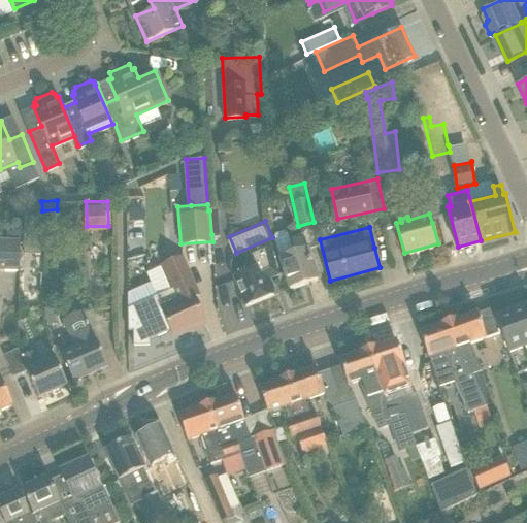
[(290,234),(289,231),(284,229),(276,231),(273,234),(290,286),(318,276),(303,230),(290,234)]
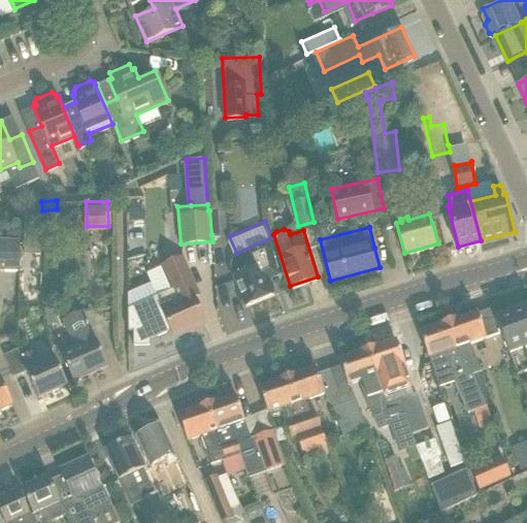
[(0,268),(22,269),(23,234),(6,234),(6,236),(0,235),(0,268)]
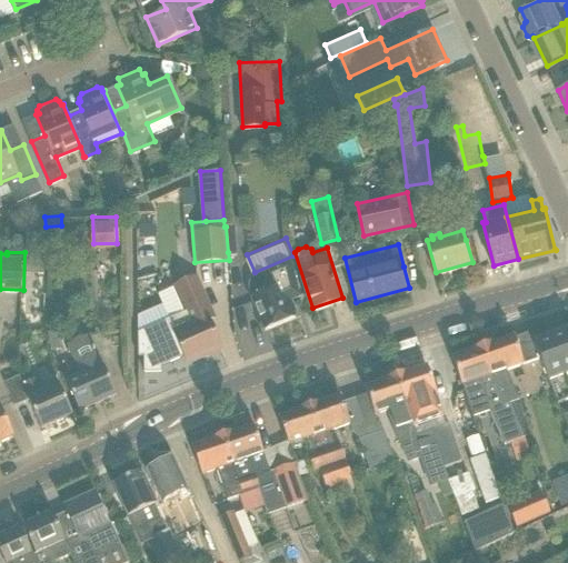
[(299,293),(294,271),(290,258),(269,268),(258,273),(257,273),(255,275),(253,278),(252,281),(251,283),(251,287),(251,289),(252,292),(253,294),(252,294),(266,327),(295,313),(288,298),(299,293)]
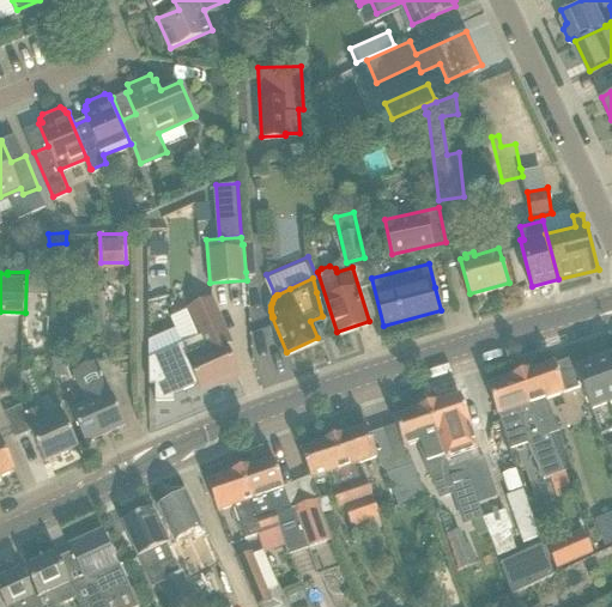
[(150,354),(149,354),(150,380),(156,380),(156,396),(174,396),(174,390),(199,380),(203,388),(238,372),(224,340),(230,338),(211,295),(188,305),(200,332),(150,354)]
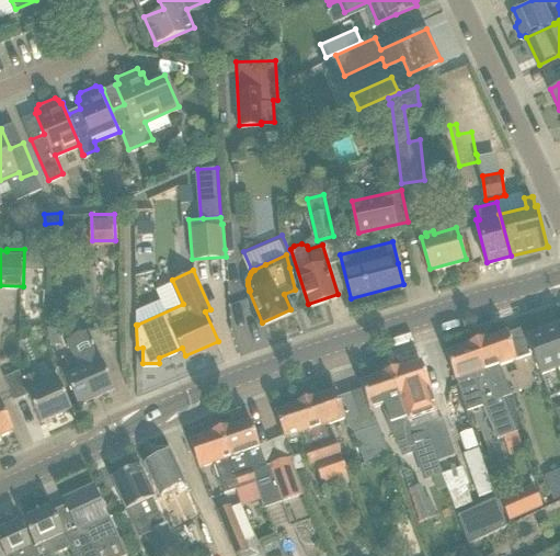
[(559,379),(555,370),(559,367),(559,321),(526,336),(540,374),(543,373),(551,395),(559,390),(559,379)]
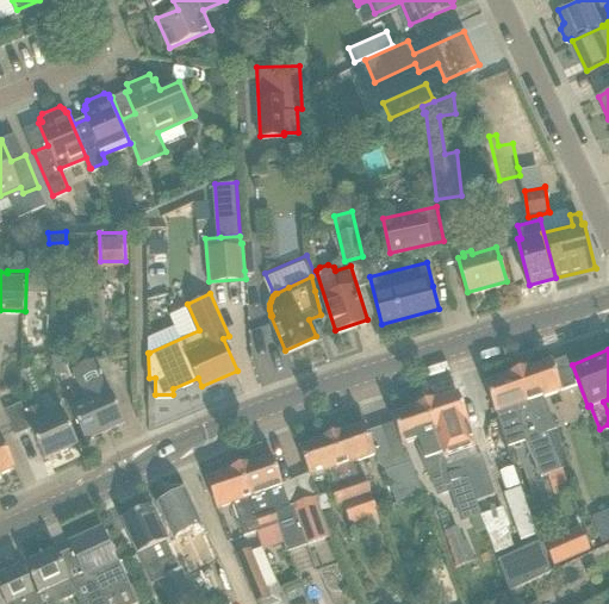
[(55,372),(66,371),(63,352),(53,353),(55,372)]
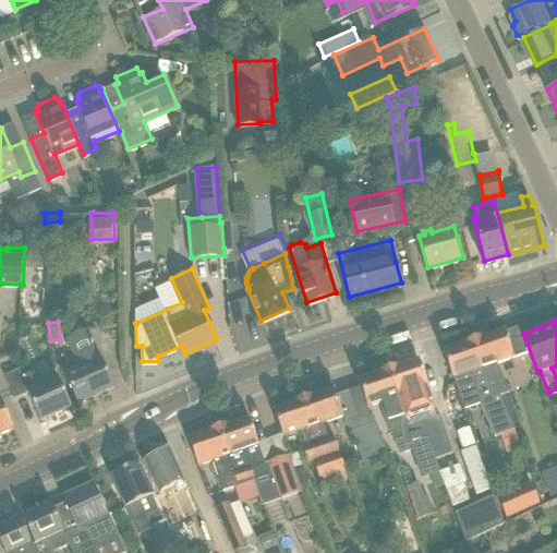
[(79,400),(114,384),(88,325),(65,335),(79,364),(64,370),(79,400)]
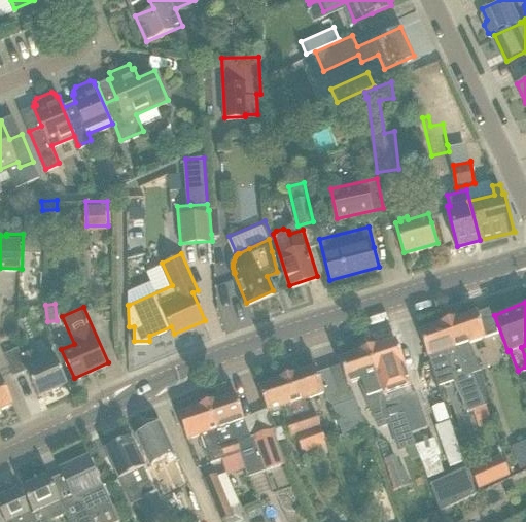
[(485,335),(483,327),(476,308),(448,318),(467,373),(472,372),(486,404),(486,403),(485,401),(493,397),(477,354),(475,355),(468,341),(485,335)]
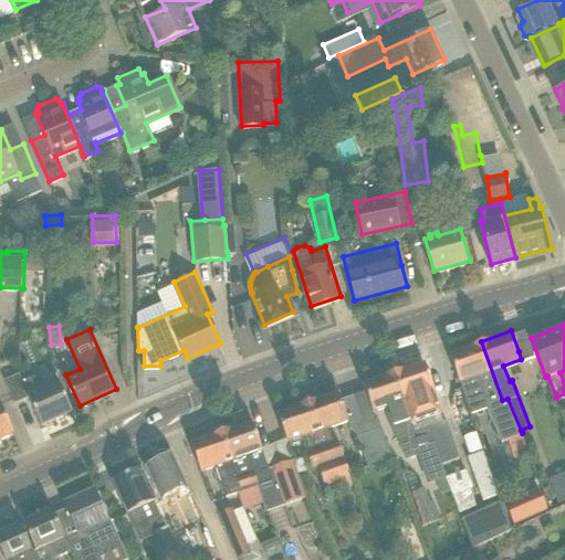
[(502,400),(481,341),(450,351),(460,379),(464,378),(471,397),(483,392),(488,405),(502,440),(522,433),(508,399),(502,400)]
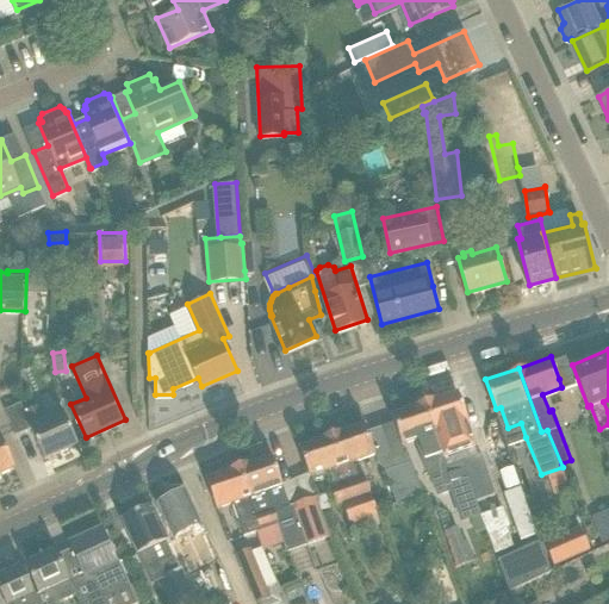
[(458,388),(424,400),(447,465),(465,458),(479,497),(496,491),(482,450),(478,452),(467,419),(468,419),(458,388)]
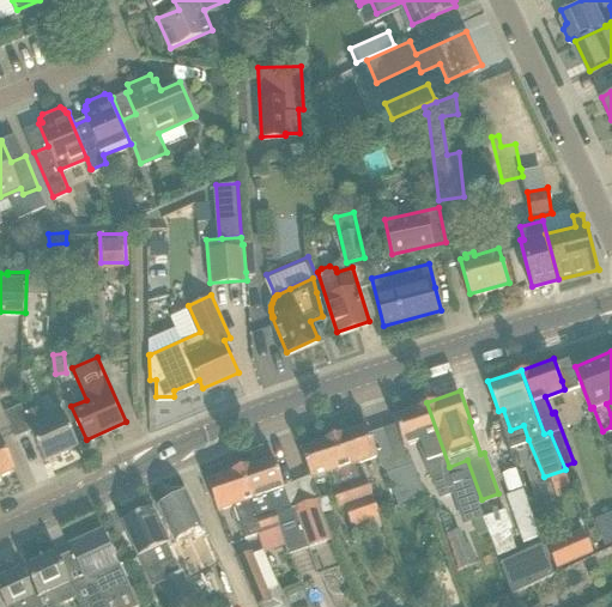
[(41,405),(25,411),(20,400),(5,407),(16,433),(31,428),(44,459),(79,443),(64,410),(46,418),(41,405)]
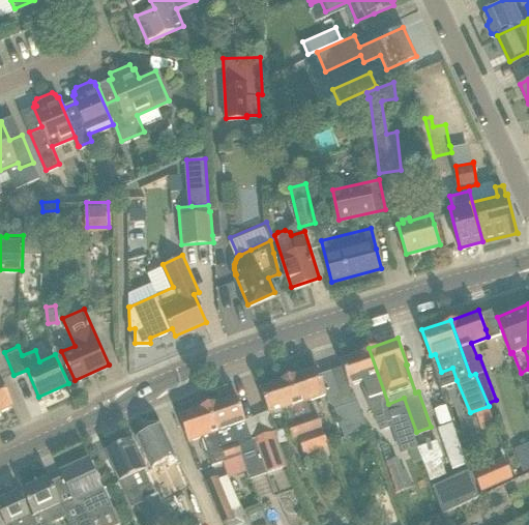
[(369,348),(341,357),(343,365),(347,377),(350,383),(361,379),(373,409),(382,428),(393,424),(403,449),(409,447),(418,444),(420,443),(416,432),(404,398),(388,404),(369,348)]
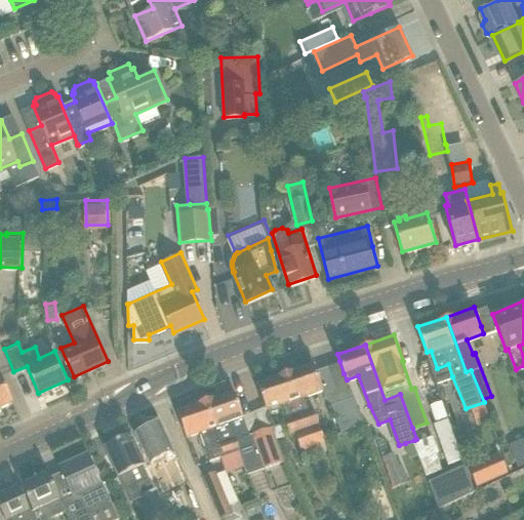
[(314,362),(286,371),(305,427),(319,422),(326,439),(315,407),(313,407),(308,394),(323,389),(321,382),(314,362)]
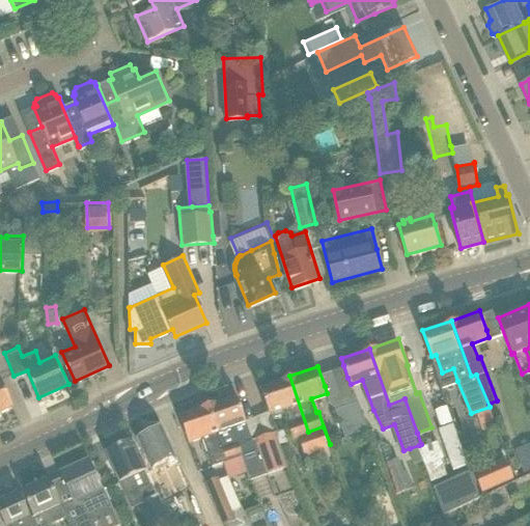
[(0,410),(14,405),(5,385),(0,374),(0,410)]
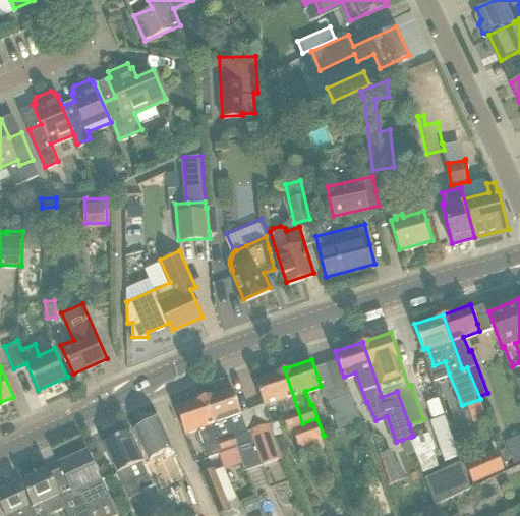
[(285,428),(292,426),(299,445),(324,436),(316,418),(302,423),(284,368),(255,379),(264,402),(251,406),(258,424),(270,421),(274,432),(285,427),(285,428)]
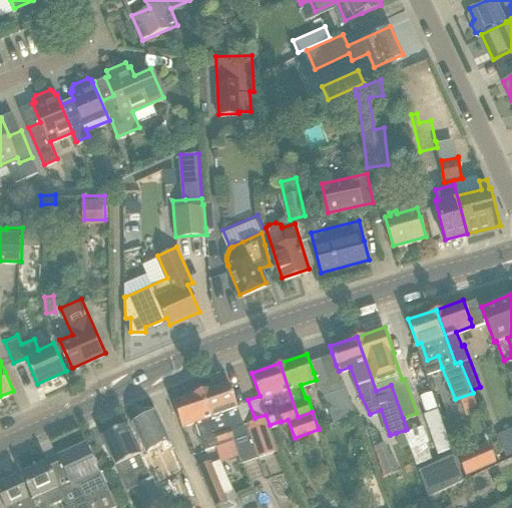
[(229,380),(201,390),(219,443),(232,439),(237,453),(238,457),(253,452),(254,455),(277,447),(269,425),(270,425),(266,415),(254,418),(243,422),(237,404),(235,399),(229,380)]
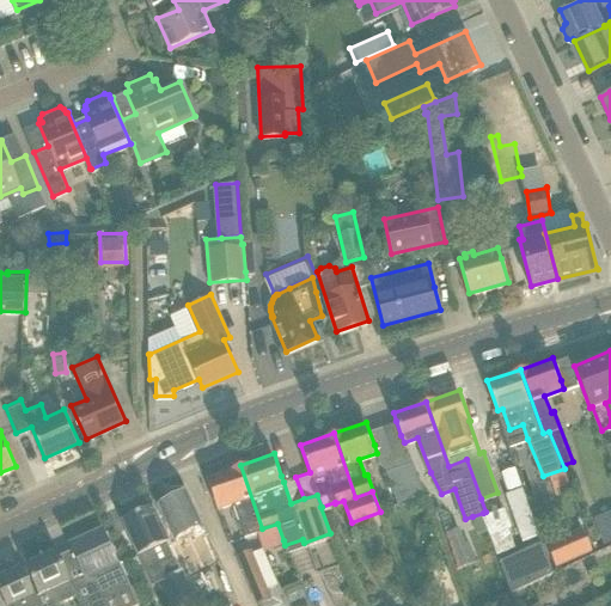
[(410,460),(408,453),(380,463),(395,506),(423,495),(420,488),(423,487),(422,485),(421,484),(410,460)]
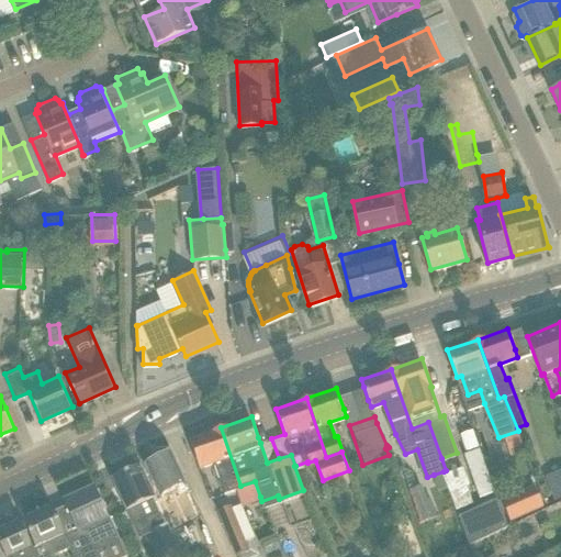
[(221,427),(190,437),(200,465),(214,460),(225,491),(236,487),(242,503),(260,497),(255,481),(240,486),(221,427)]
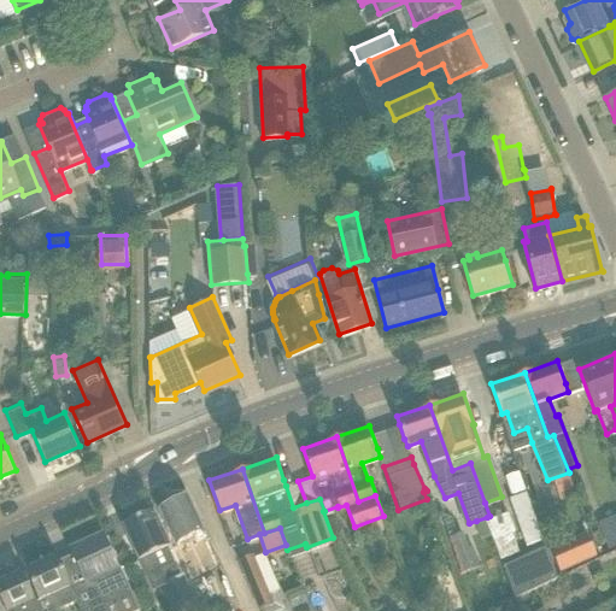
[(199,560),(215,553),(187,493),(160,506),(179,544),(189,539),(199,560)]
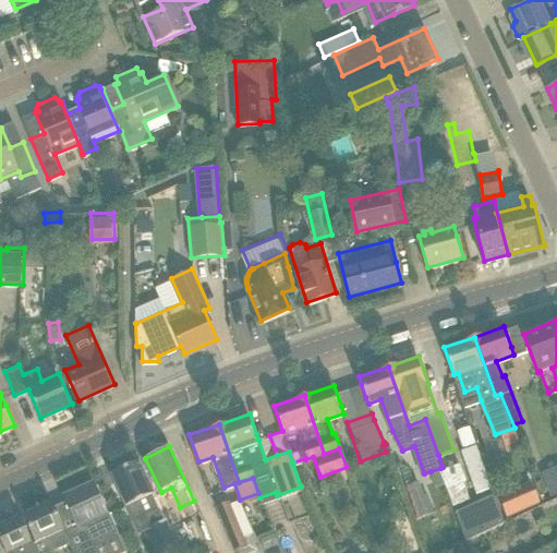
[(453,449),(438,455),(443,467),(444,470),(463,464),(458,448),(453,449)]
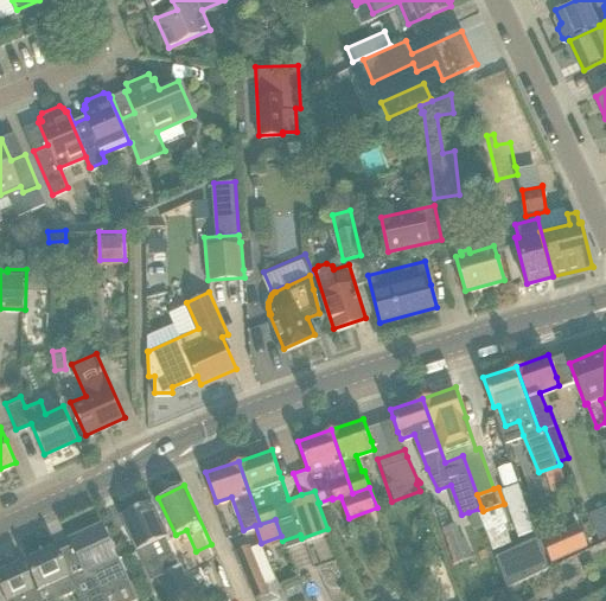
[(186,600),(195,598),(160,523),(151,502),(122,513),(142,558),(147,560),(154,557),(160,570),(158,571),(171,600),(186,600)]
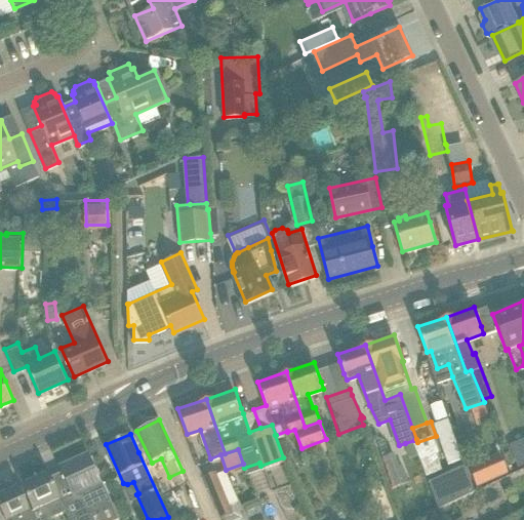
[(523,445),(514,449),(520,464),(523,462),(523,445)]
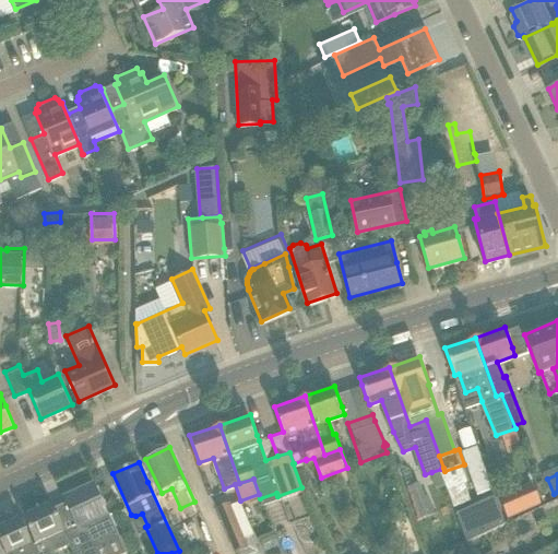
[(93,482),(63,496),(64,498),(78,526),(64,531),(70,543),(71,542),(73,549),(75,553),(99,553),(95,544),(118,534),(113,525),(108,514),(103,502),(93,482)]
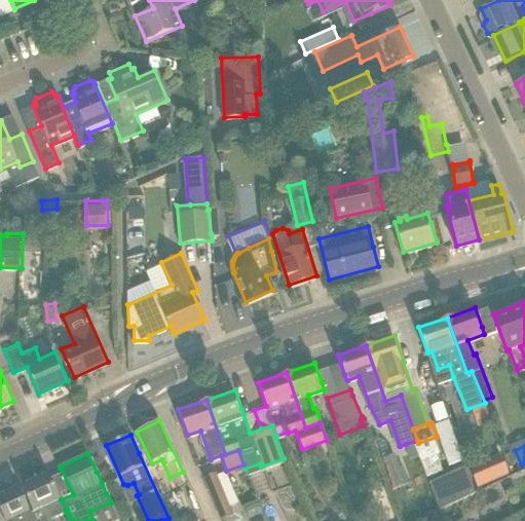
[(498,453),(469,467),(477,486),(508,474),(498,453)]
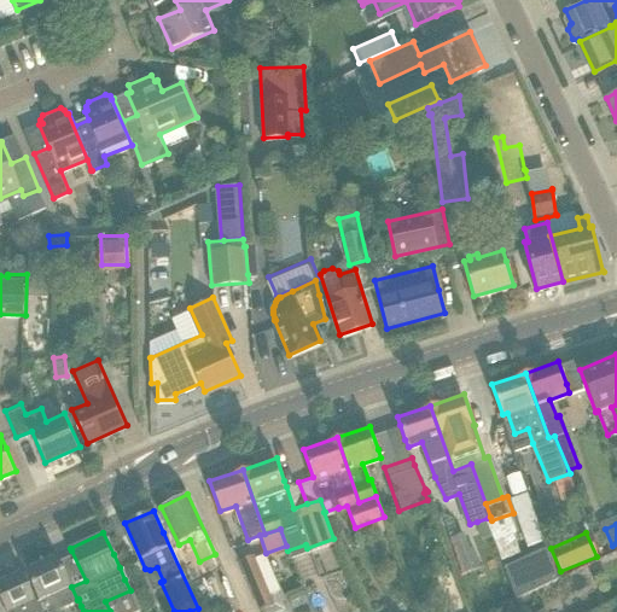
[(547,545),(505,564),(516,595),(559,576),(547,545)]
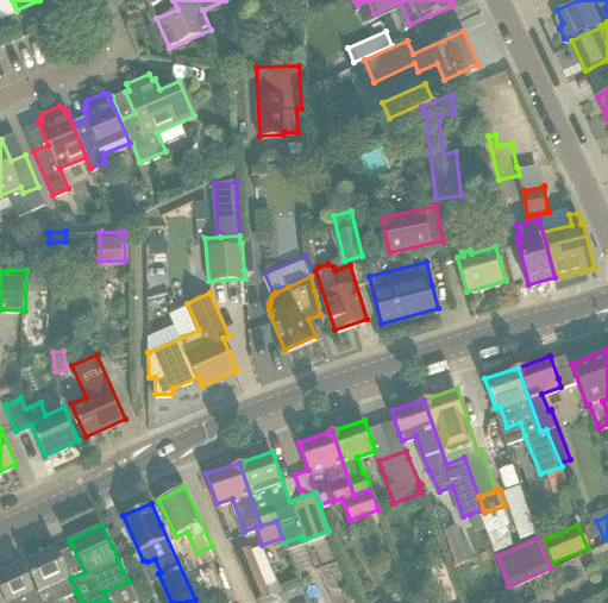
[(274,580),(267,584),(250,545),(237,551),(256,596),(259,595),(262,602),(268,602),(280,598),(274,580)]
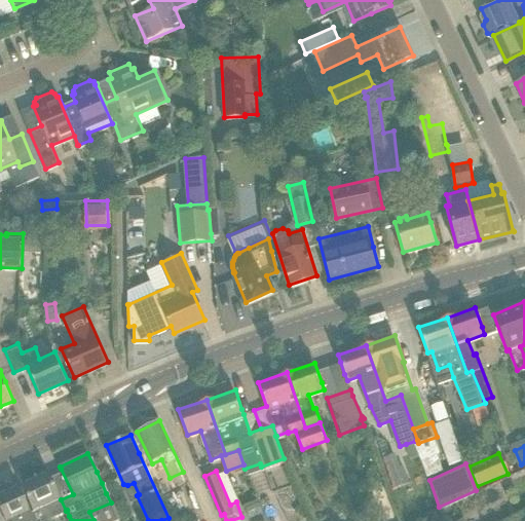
[(52,520),(51,517),(66,511),(48,472),(22,484),(34,509),(44,505),(48,514),(34,520),(52,520)]
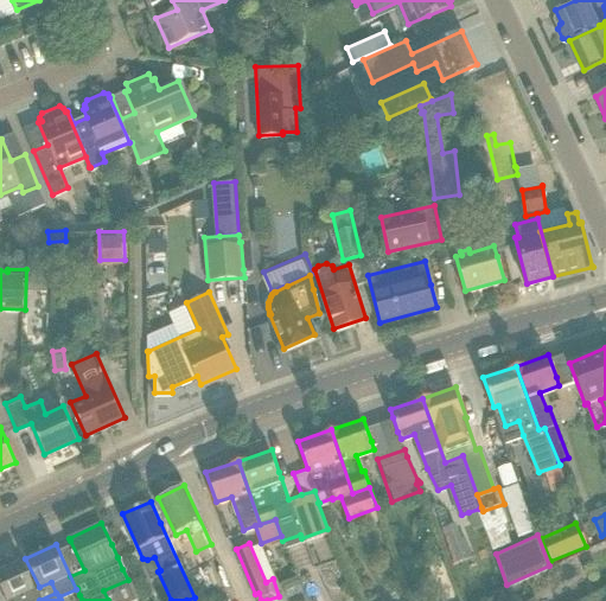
[(0,569),(0,583),(7,600),(8,600),(10,600),(39,600),(21,561),(19,561),(18,557),(13,556),(6,560),(4,564),(5,568),(0,569)]
